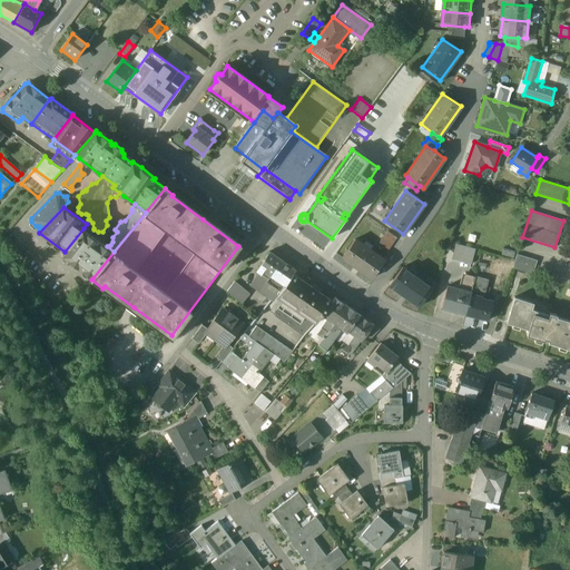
[(84,228),(65,252),(62,255),(92,278),(114,252),(107,246),(84,228)]
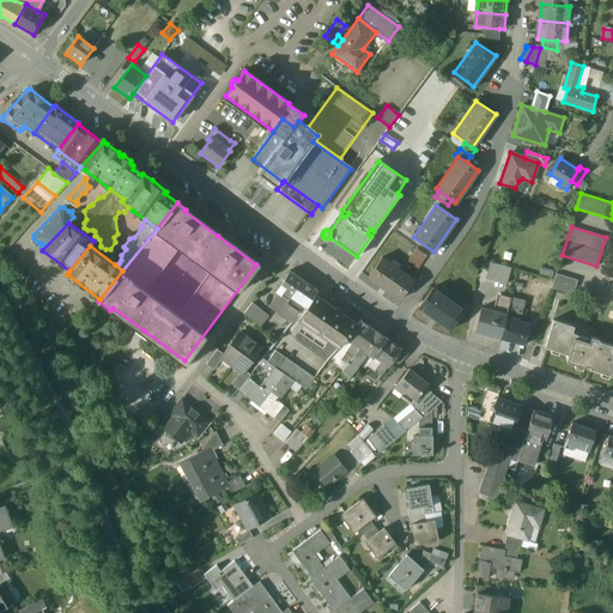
[(417,249),(406,265),(416,272),(426,256),(417,249)]
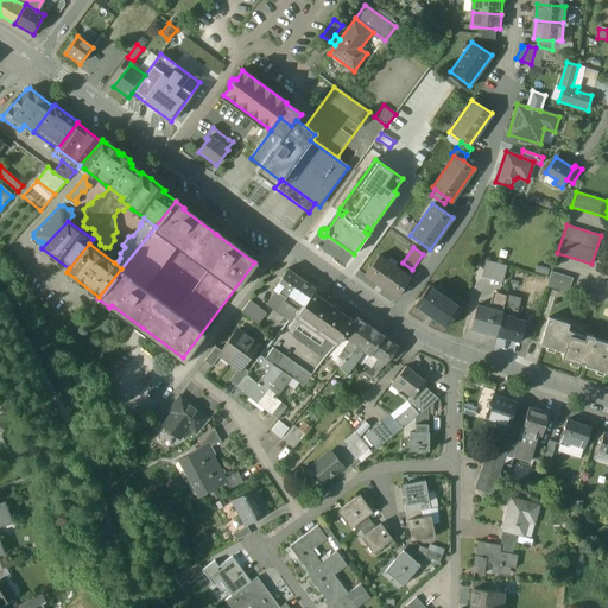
[(410,277),(378,254),(363,274),(396,297),(410,277)]
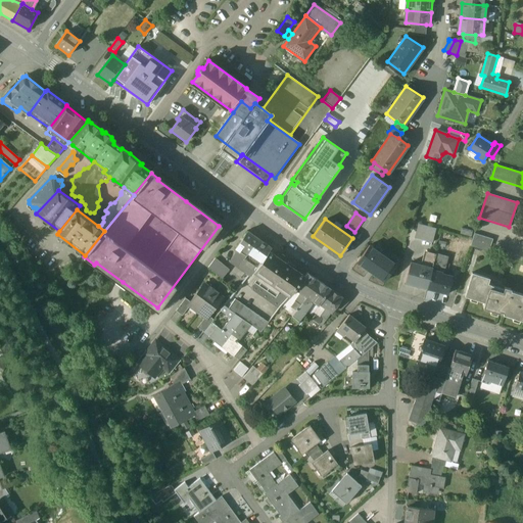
[(435,229),(418,224),(415,238),(432,242),(435,229)]
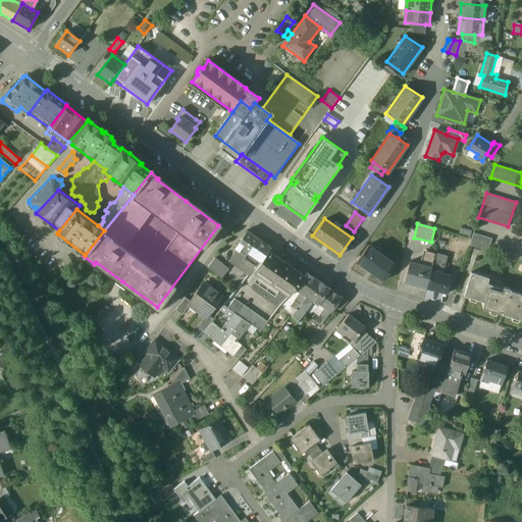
[(258,239),(247,230),(235,248),(238,250),(229,262),(238,268),(245,258),(248,253),(258,239)]
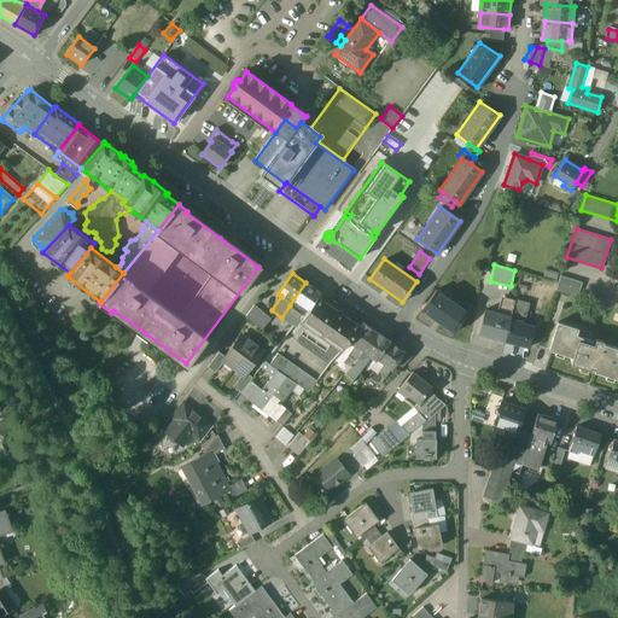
[(581,283),(560,277),(555,291),(576,297),(581,283)]
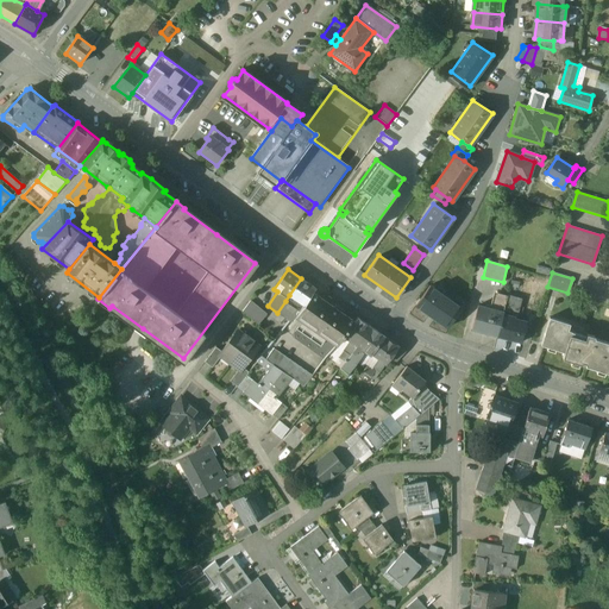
[(301,278),(289,295),(303,305),(312,293),(315,288),(301,278)]
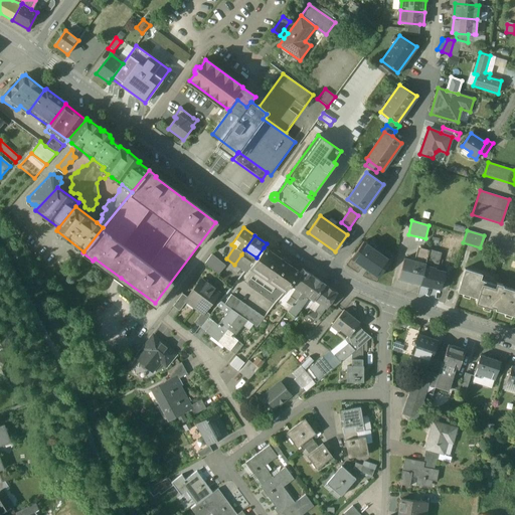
[(390,261),(363,241),(351,259),(378,278),(390,261)]
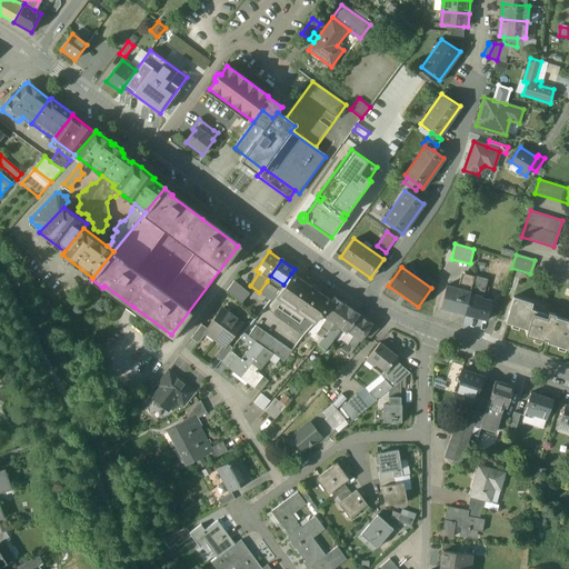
[(330,301),(291,273),(283,285),(279,290),(276,296),(282,300),(278,306),(301,321),(306,317),(315,322),(321,313),(330,301)]
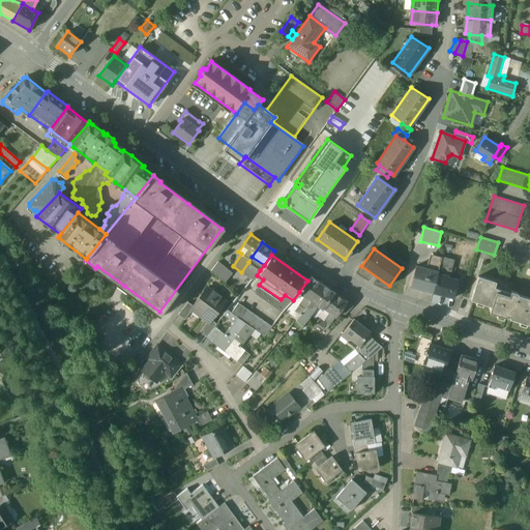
[(430,269),(416,265),(410,287),(433,293),(442,258),(433,255),(430,269)]
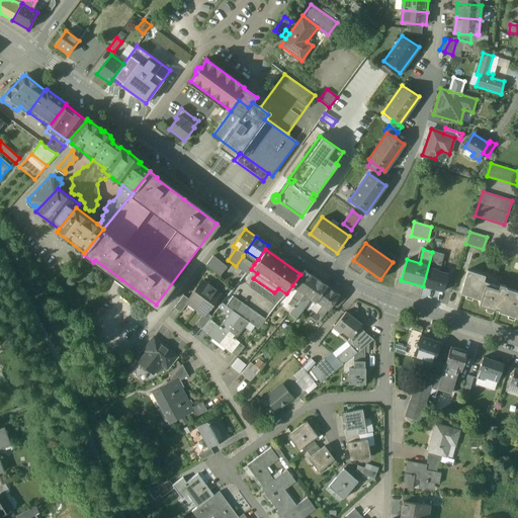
[(442,254),(432,251),(432,252),(423,286),(443,291),(447,273),(438,270),(438,269),(442,254)]
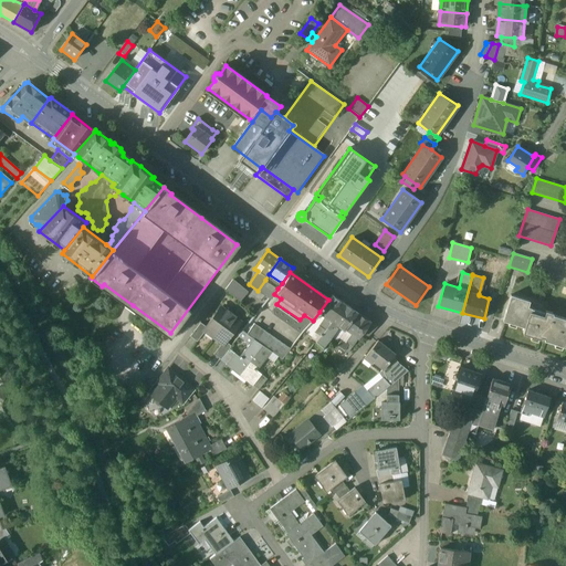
[(243,287),(232,279),(224,289),(240,301),(248,292),(242,289),(243,287)]
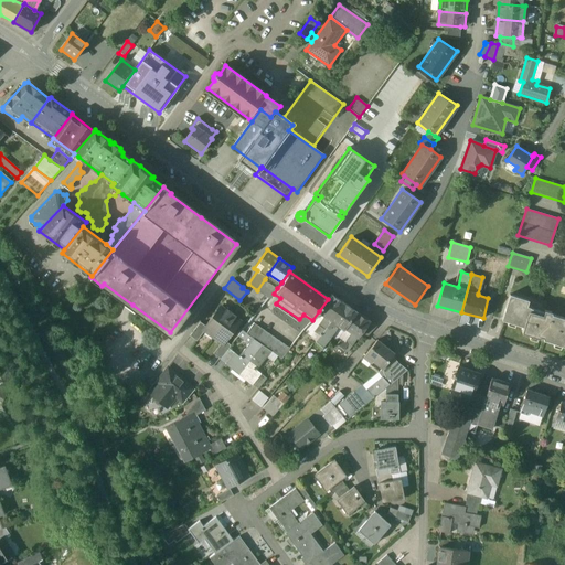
[(257,290),(268,298),(269,296),(272,298),(274,294),(277,288),(265,279),(257,290)]
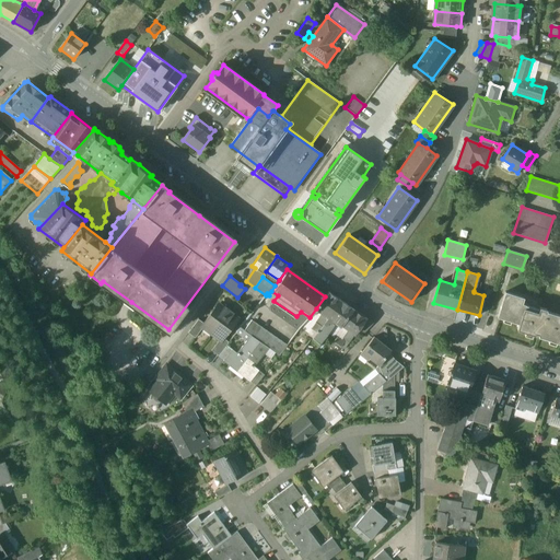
[(523,298),(504,291),(497,316),(518,323),(516,328),(535,335),(535,333),(538,333),(537,335),(559,342),(559,337),(559,328),(559,325),(559,314),(546,311),(546,310),(539,306),(537,312),(524,307),(525,304),(522,303),(523,298)]
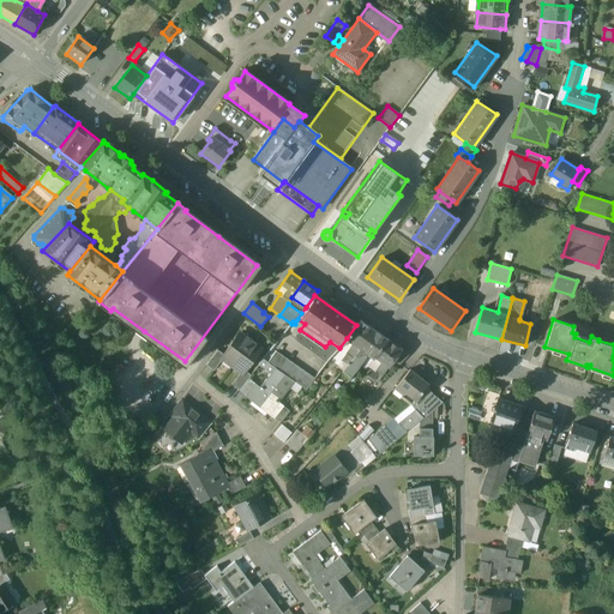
[(373,329),(360,320),(356,325),(347,338),(353,343),(360,348),(373,329)]
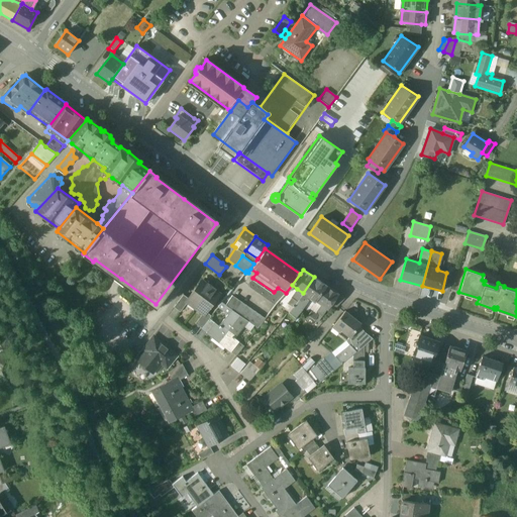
[(314,277),(303,293),(308,297),(315,301),(315,300),(326,286),(314,277)]
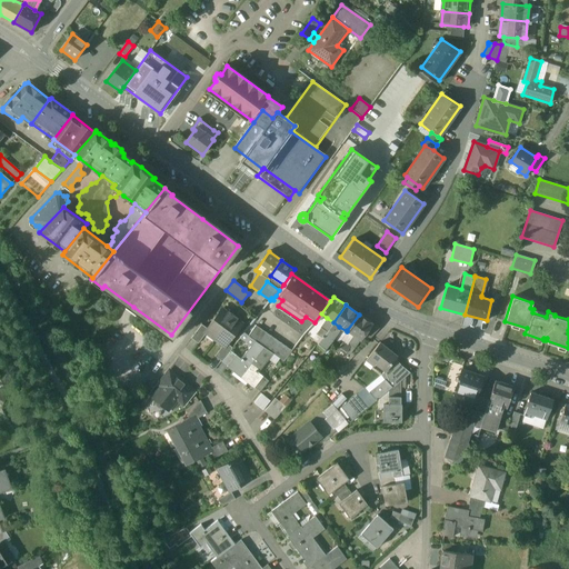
[(226,312),(221,309),(207,328),(203,332),(205,333),(207,330),(207,331),(216,338),(232,315),(228,310),(226,312)]
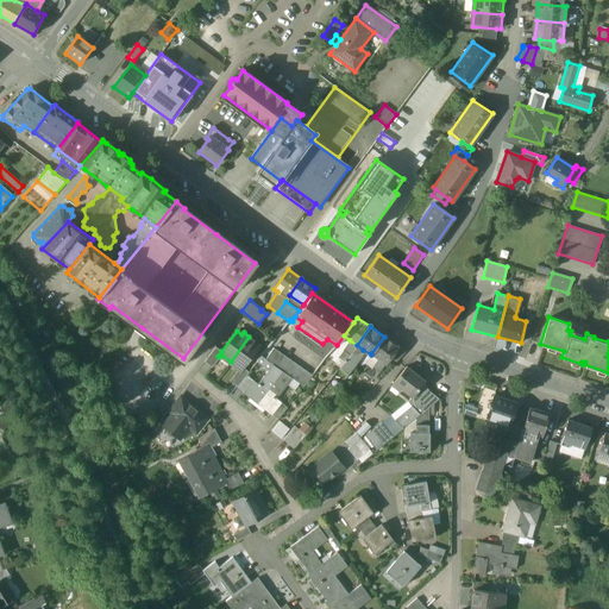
[(249,337),(231,362),(239,368),(240,369),(238,371),(239,371),(243,368),(258,346),(253,343),(255,340),(249,337)]
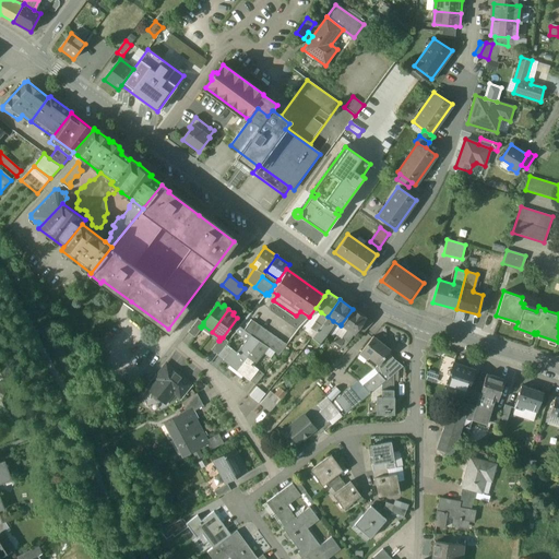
[(353,309),(341,324),(347,330),(354,334),(358,329),(366,318),(353,309)]
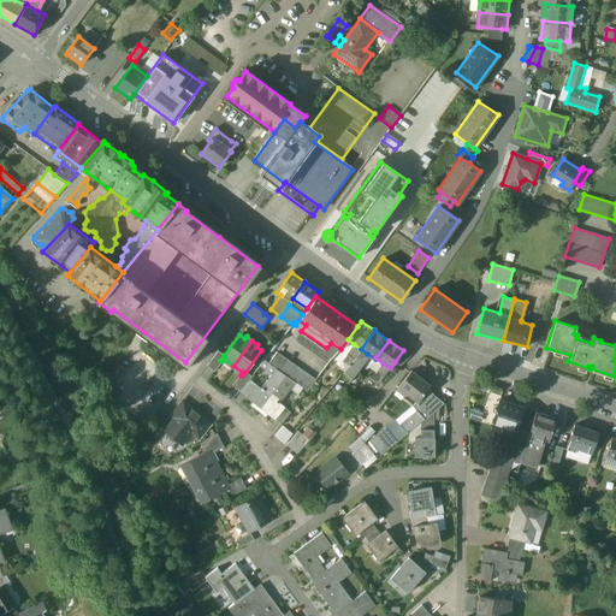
[(361,349),(354,344),(348,354),(354,359),(359,351),(361,349)]
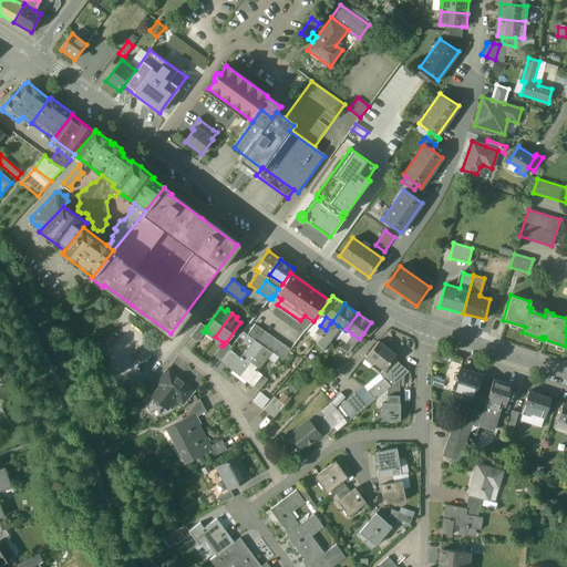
[(371,322),(363,333),(369,337),(378,327),(371,322)]
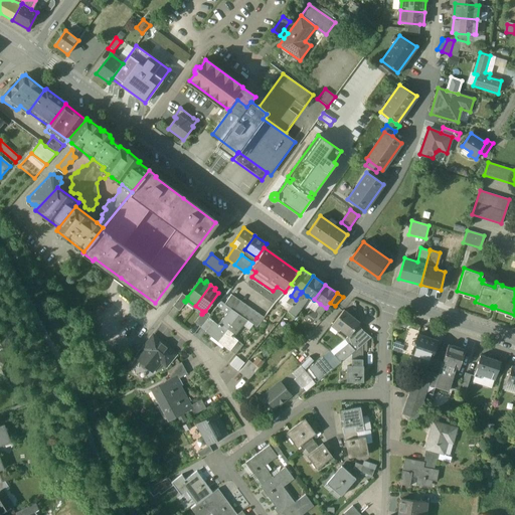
[(182,294),(173,306),(179,311),(187,300),(187,299),(185,302),(184,301),(187,297),(182,294)]
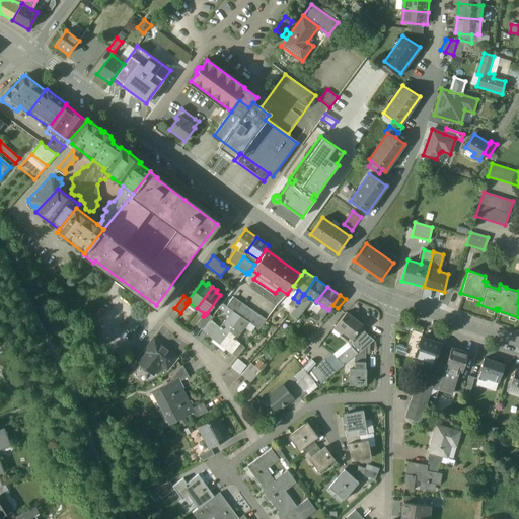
[(307,300),(302,296),(294,307),(293,308),(289,313),(296,319),(304,309),(303,309),(310,301),(308,299),(307,300)]
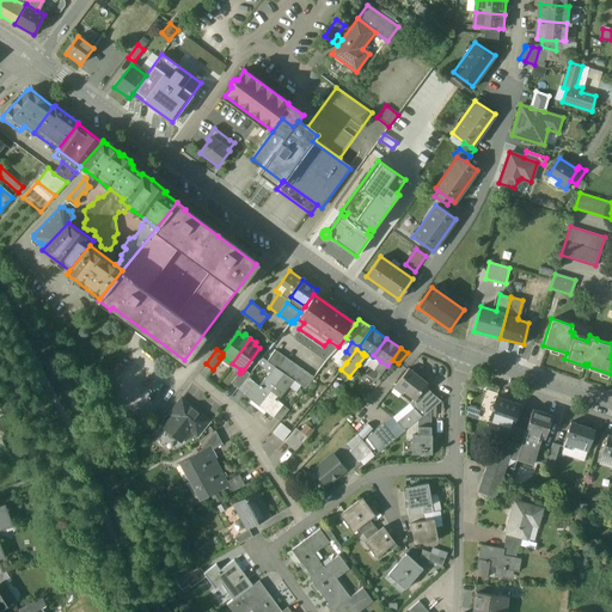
[(314,377),(275,350),(267,361),(283,373),(294,380),(305,389),(314,377)]
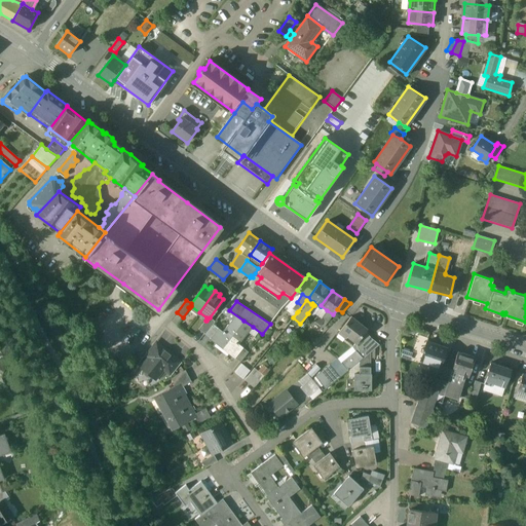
[(297,302),(293,307),(298,311),(302,306),(297,302)]
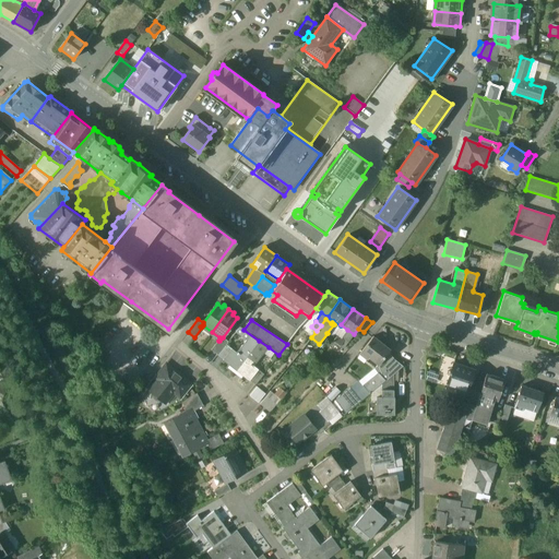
[(354,334),(347,330),(342,337),(348,342),(354,334)]
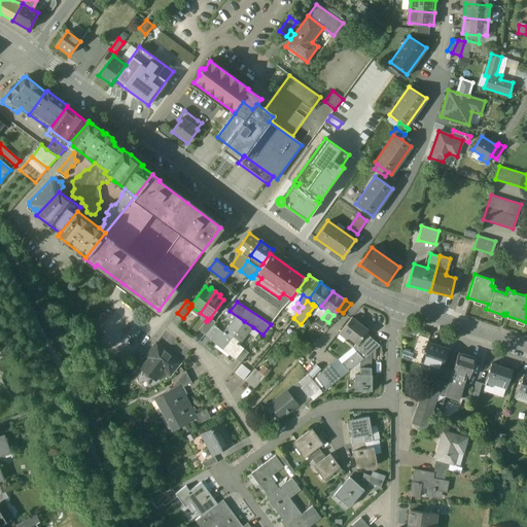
[(236,316),(223,332),(218,328),(211,339),(210,339),(222,349),(244,321),(236,316)]
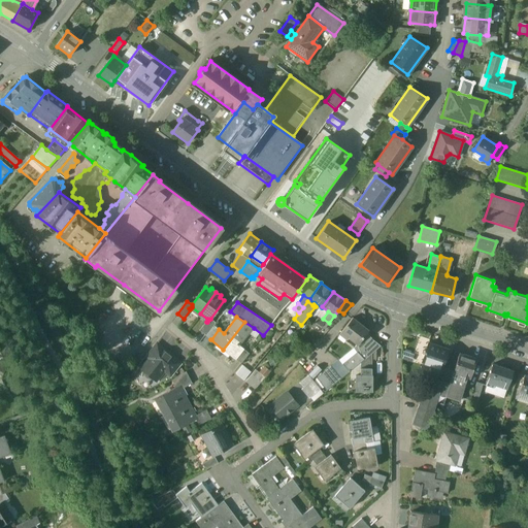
[(354,317),(341,332),(357,344),(358,344),(366,335),(369,330),(354,317)]
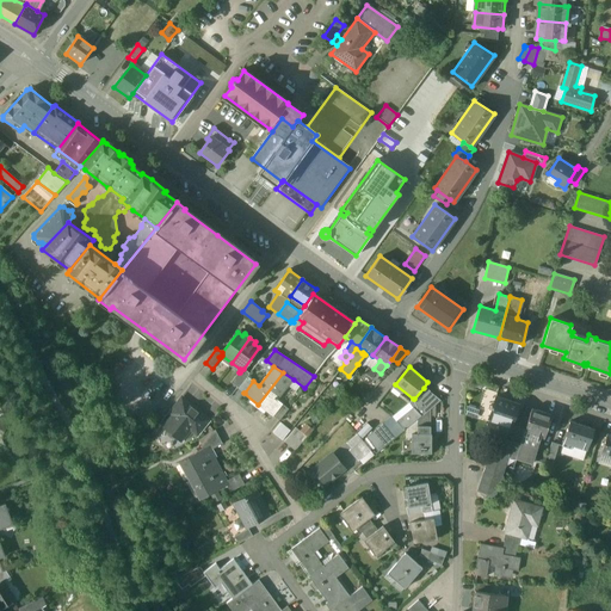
[(372,371),(368,368),(364,372),(375,381),(380,375),(372,371)]
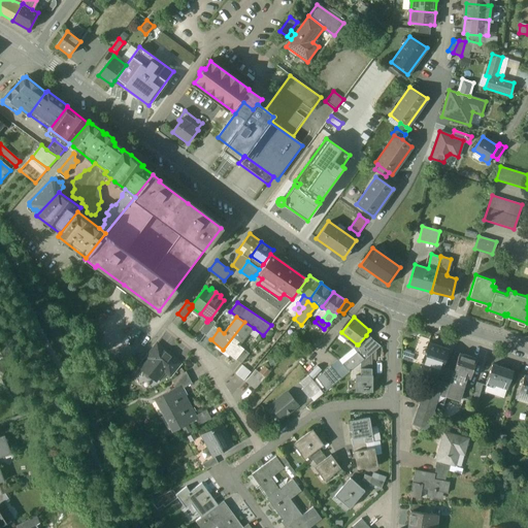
[(207,319),(199,330),(205,334),(213,325),(216,322),(210,319),(207,322),(206,322),(208,320),(207,319)]
